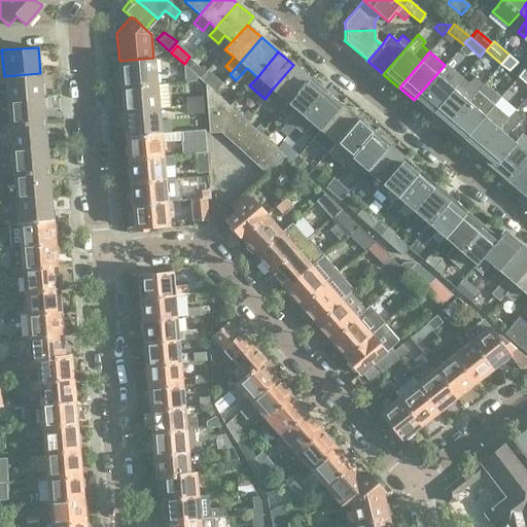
[(184,64),(199,77),(205,70),(189,57),(184,64)]
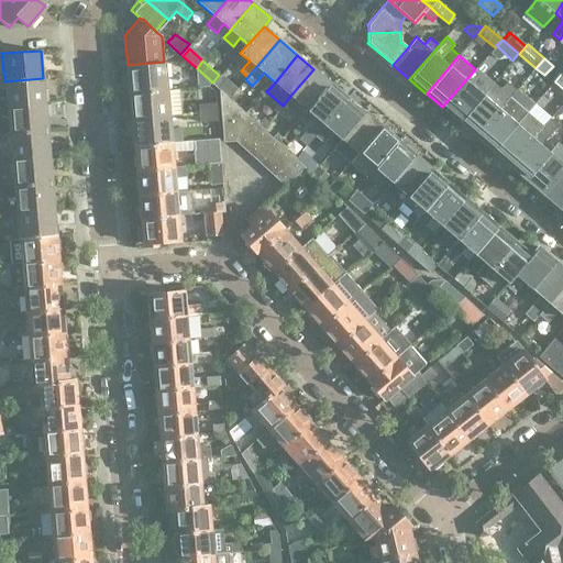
[(164,62),(128,65),(130,94),(168,90),(166,62),(164,62)]
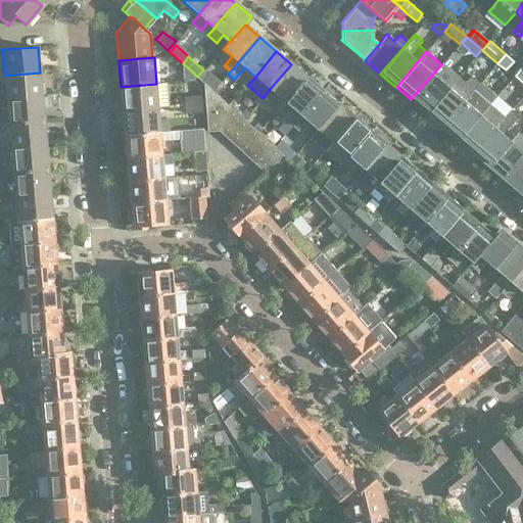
[(427,112),(459,76),(442,62),(441,64),(433,74),(411,99),(427,112)]
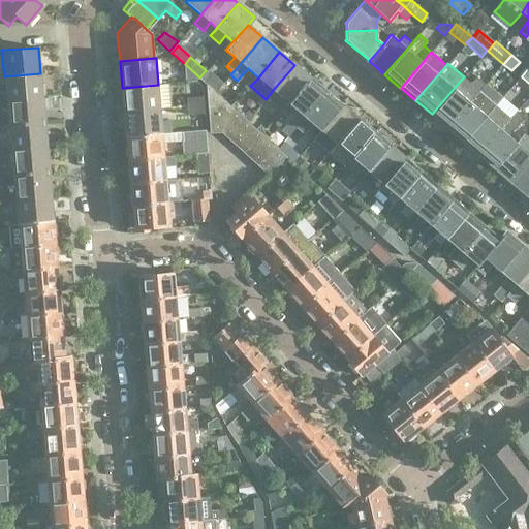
[(199,78),(185,64),(185,79),(184,83),(194,82),(199,78)]
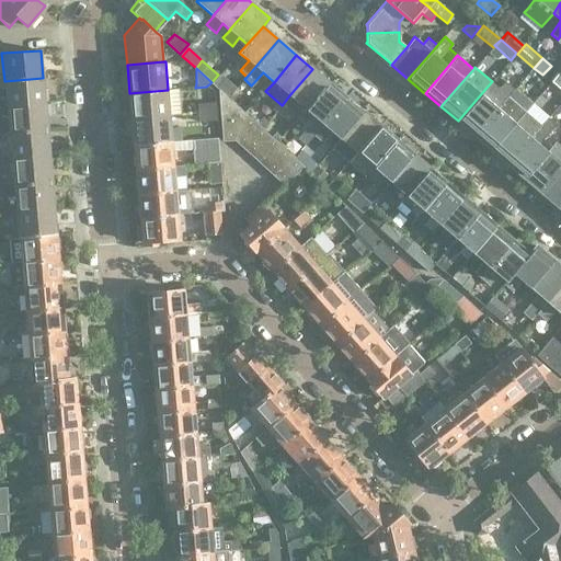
[(306,110),(329,83),(312,69),(289,95),(294,99),(306,110)]
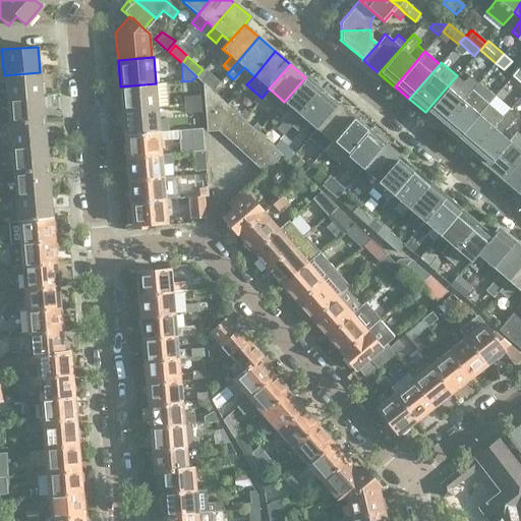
[(520,68),(519,67),(512,76),(517,81),(520,83),(520,68)]
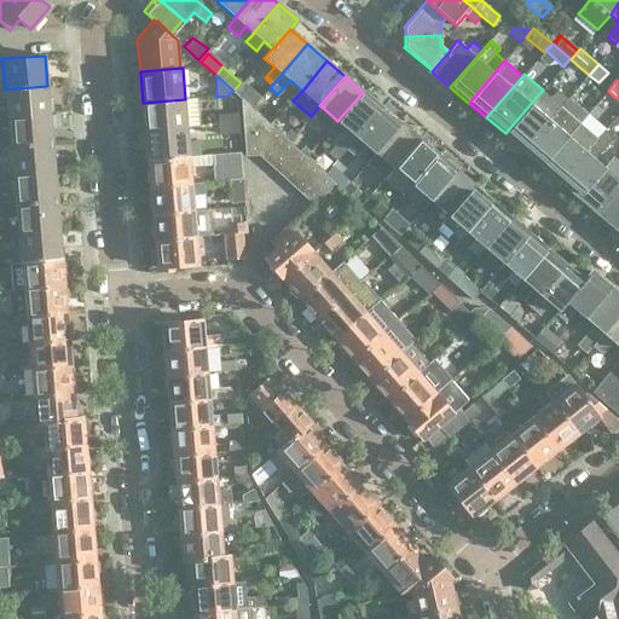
[(253,108),(261,98),(243,81),(233,93),(239,98),(253,108)]
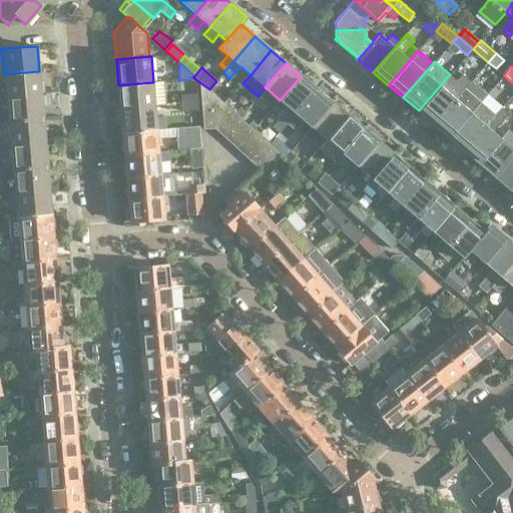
[(39,71),(4,74),(6,97),(41,94),(39,71)]
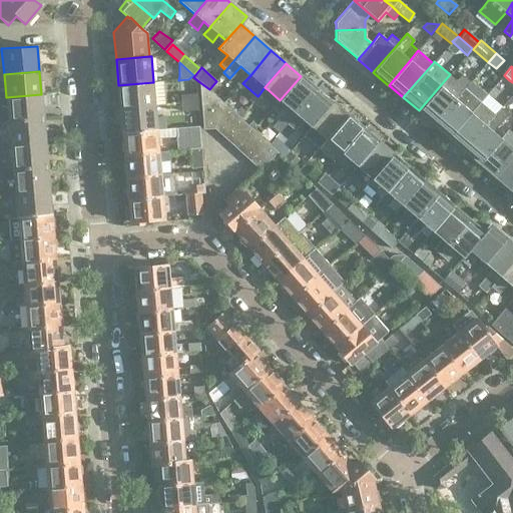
[(450,74),(419,110),(434,123),(455,98),(463,89),(469,81),(462,75),(457,80),(450,74)]
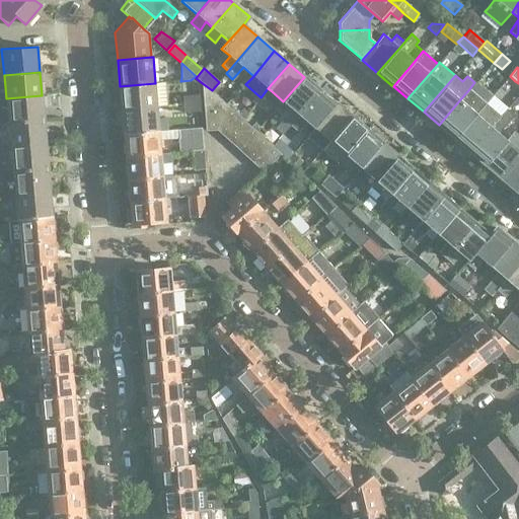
[(304,77),(283,101),(291,108),(275,127),(283,133),(298,115),(319,90),(304,77)]
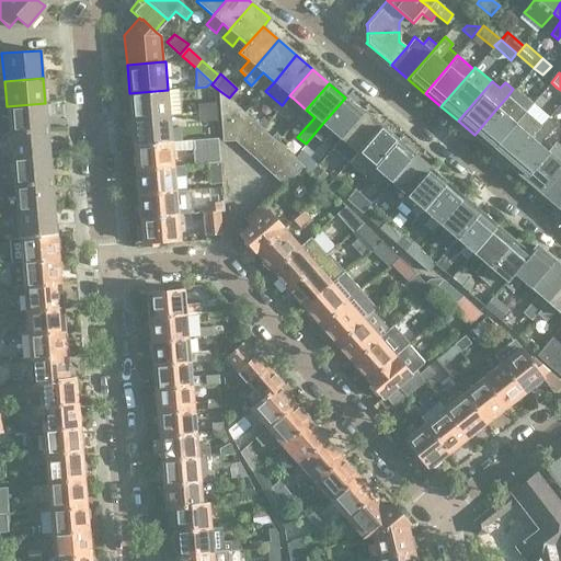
[(244,113),(217,89),(217,102),(218,111),(218,119),(220,139),(236,138),(244,113)]
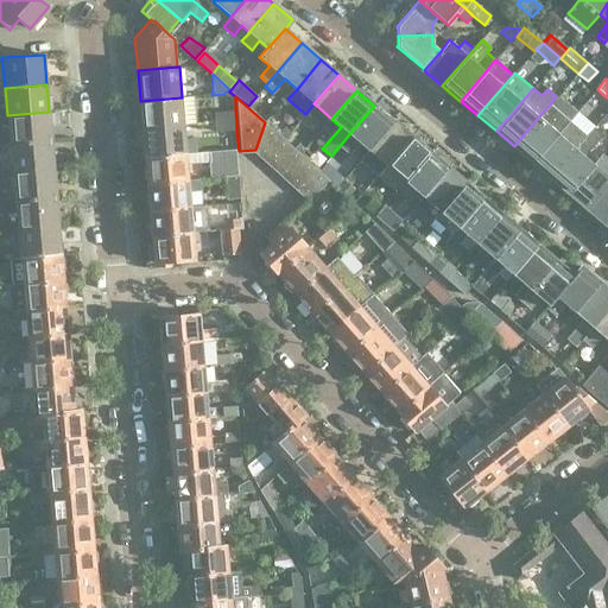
[(532,162),(557,132),(567,120),(574,112),(556,96),(549,106),(539,116),(514,146),(532,162)]
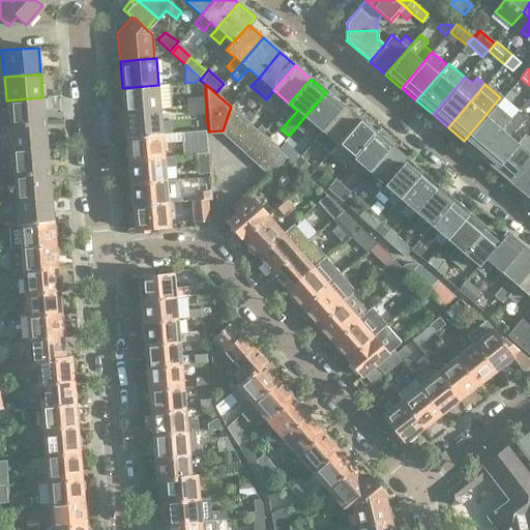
[(158,85),(122,88),(124,113),(160,110),(158,85)]
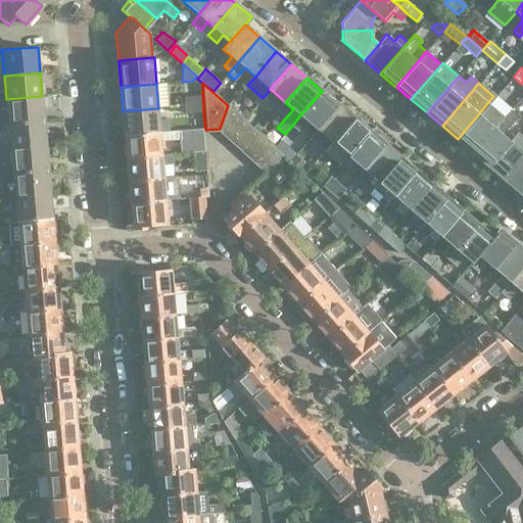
[(322,91),(300,115),(301,116),(293,127),(300,133),(308,123),(317,129),(338,103),(337,103),(322,91)]
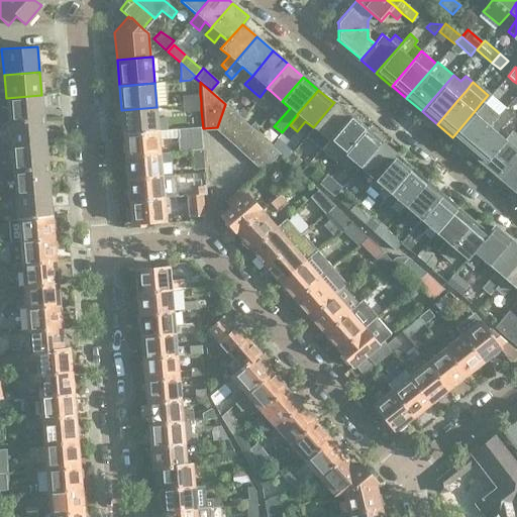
[(41,95),(6,98),(8,123),(43,119),(41,95)]
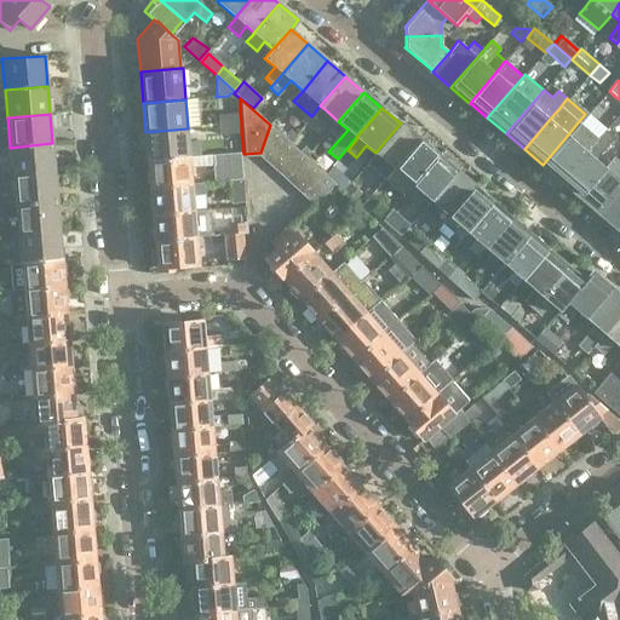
[(236,124),(235,114),(218,115),(219,125),(236,124)]
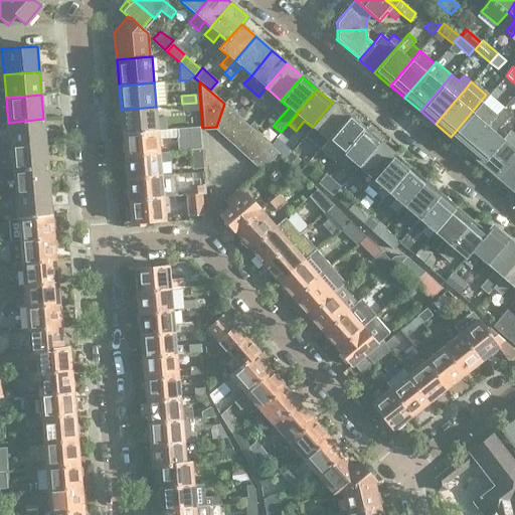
[(333,102),(312,127),(305,135),(320,148),(348,115),(333,102)]
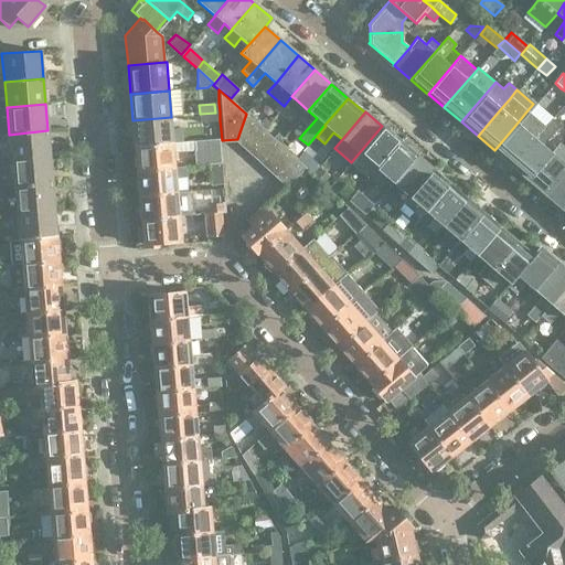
[(216,121),(215,113),(200,114),(201,123),(216,121)]
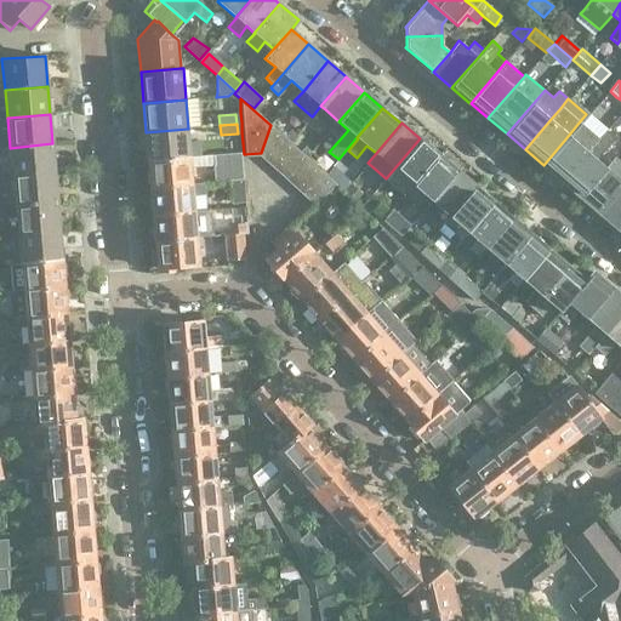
[(285,136),(271,125),(261,153),(271,164),(285,136)]
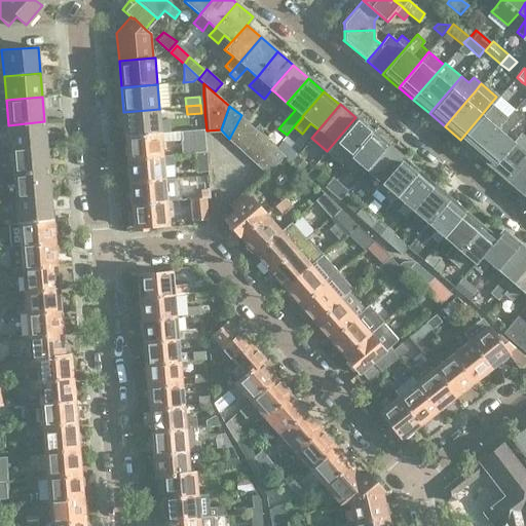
[(482,114),(460,140),(459,141),(476,154),(497,127),(510,114),(500,107),(489,120),(482,114)]
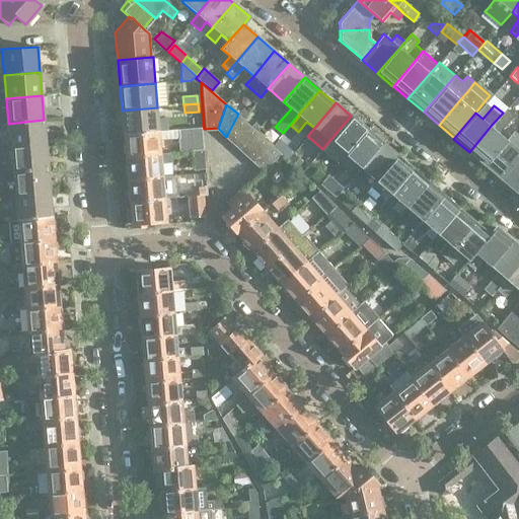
[(157,107),(122,110),(124,134),(159,131),(168,130),(167,117),(158,118),(157,107)]
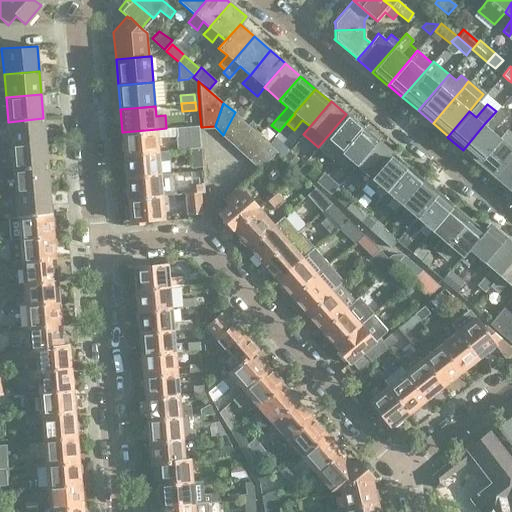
[(484,124),(463,150),(478,163),(479,163),(500,138),(493,132),(500,123),(507,114),(499,106),(496,111),(484,124)]
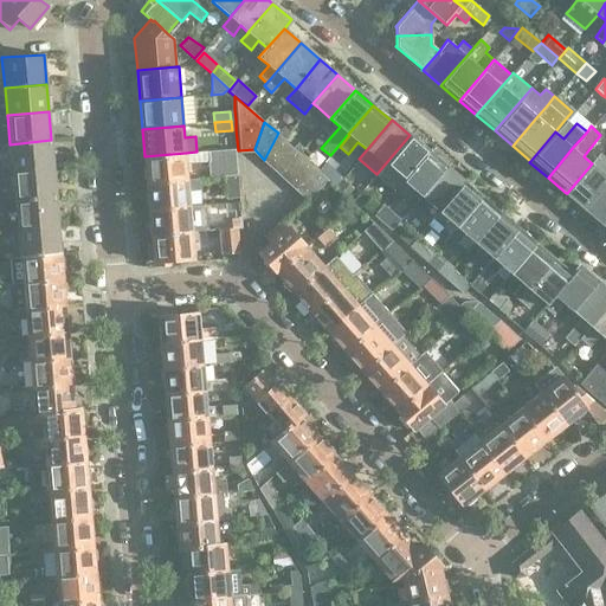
[(278,133),(264,160),(275,169),(290,143),(278,133)]
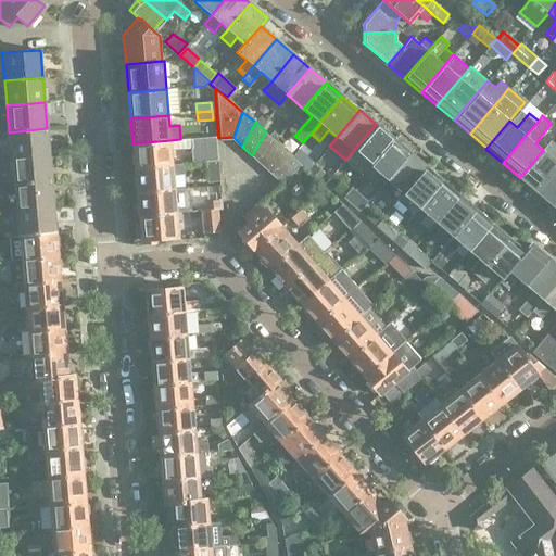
[(376,124),(345,160),(362,174),(369,165),(392,138),(376,124)]
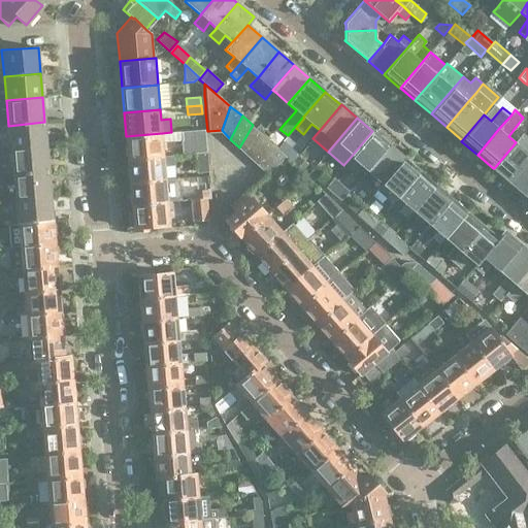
[(44,122),(8,126),(10,151),(46,146),(44,122)]
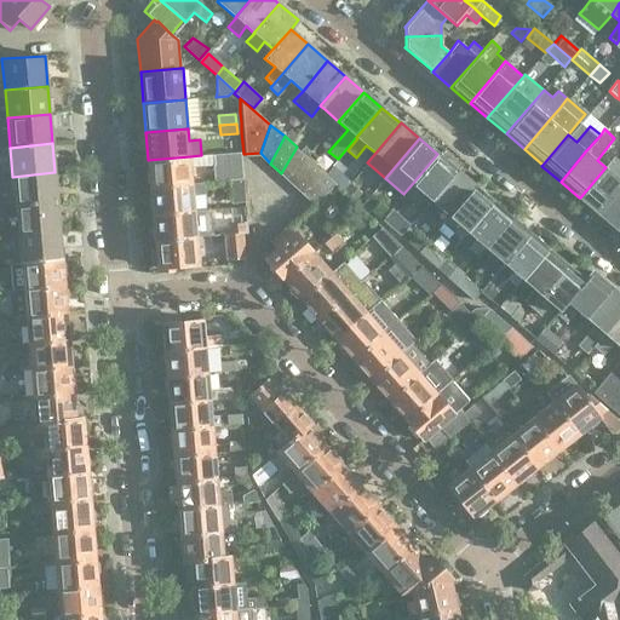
[(310,160),(297,147),(281,173),(292,183),(310,160)]
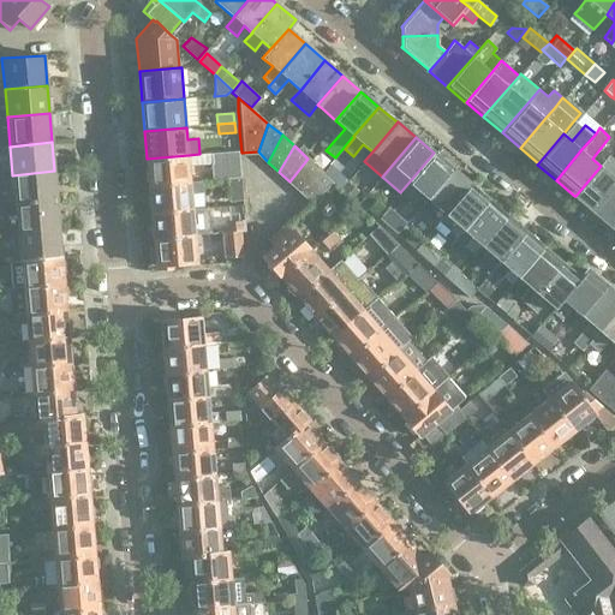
[(189,155),(147,159),(148,171),(145,174),(145,181),(149,184),(149,185),(191,181),(190,166),(210,165),(212,180),(227,178),(240,177),(238,153),(189,155)]
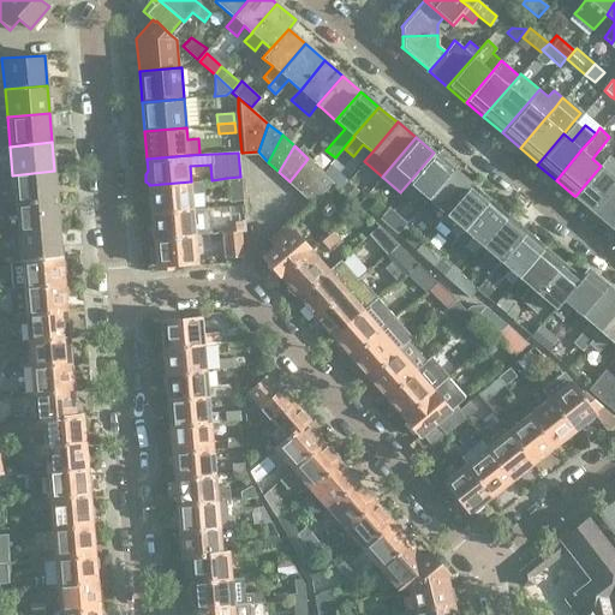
[(434,153),(408,183),(419,192),(412,202),(419,208),(427,198),(452,168),(434,153)]
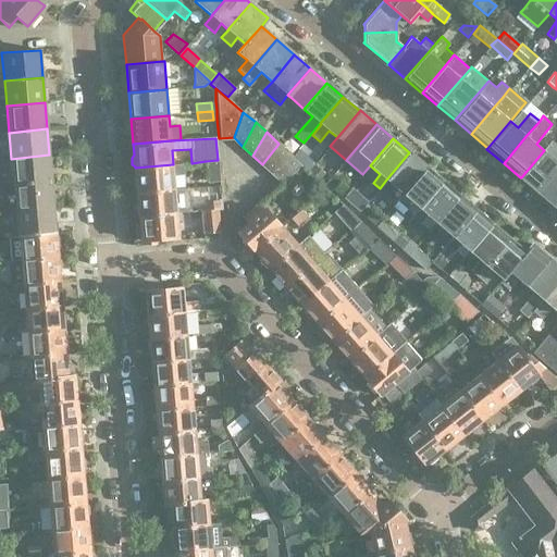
[(544,150),(521,177),(537,190),(556,166),(556,146),(552,141),(544,150)]
